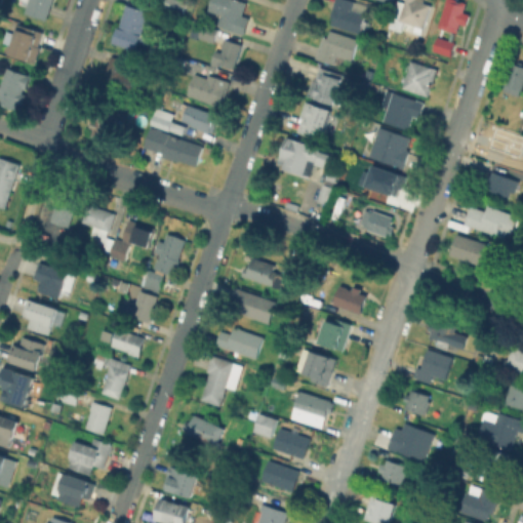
[(52,0),(45,22),(24,13),(28,3),(21,0),(52,0)]
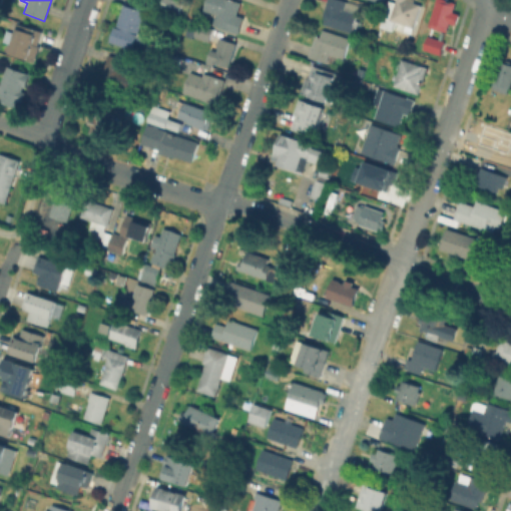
[(156,7),(158,0),(168,0),(180,4),(177,15),(156,7)]
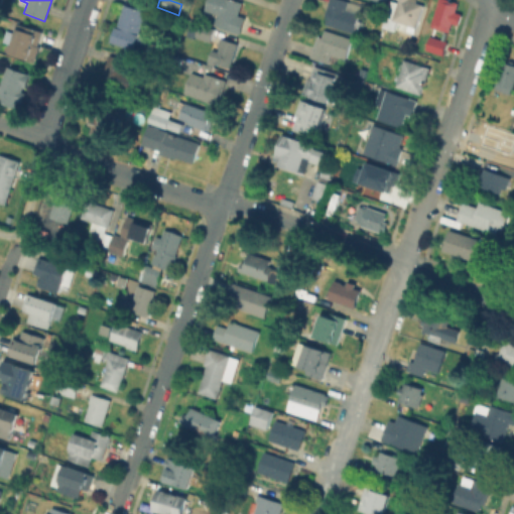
[(244,18),(239,34),(212,25),(216,15),(203,11),(206,0),(232,0),(241,3),(236,16),(244,18)]
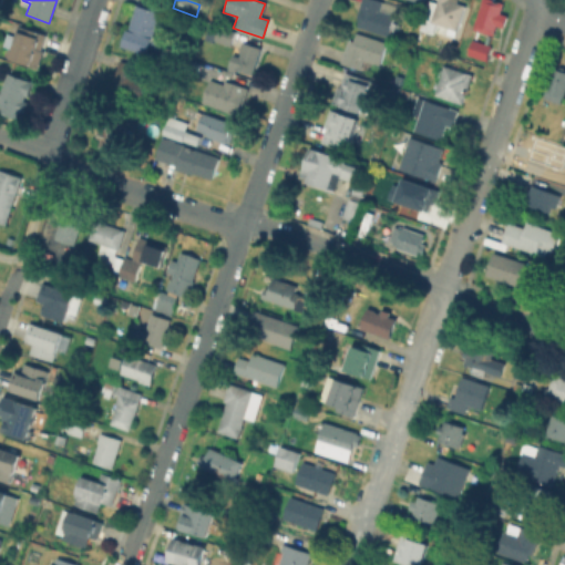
[(394,24),(390,38),(356,27),(360,12),(358,11),(361,0),(376,0),(396,7),(391,23),(394,24)]
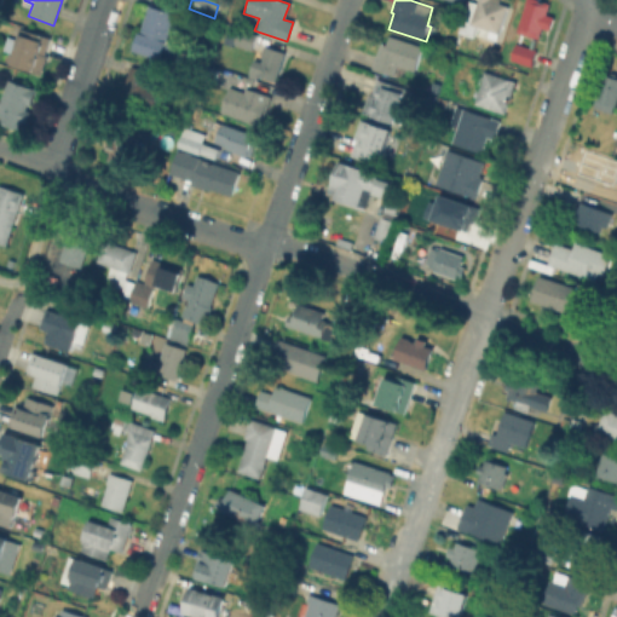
[(496,34),(473,27),(472,30),(460,27),(468,1),(478,5),(479,0),(489,0),(507,6),(499,34),(496,34)]
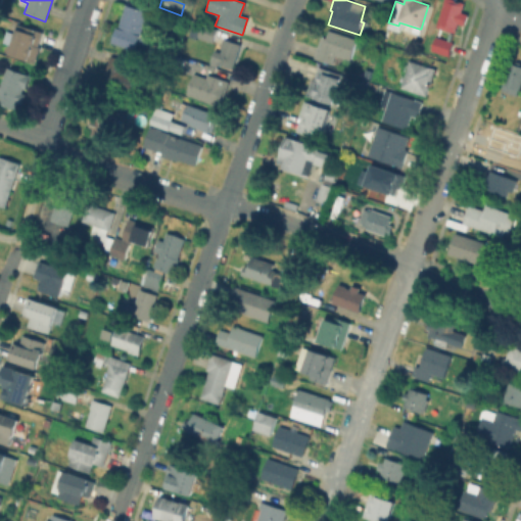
[(455,0),(465,3),(455,34),(435,28),(444,0),(455,0)]
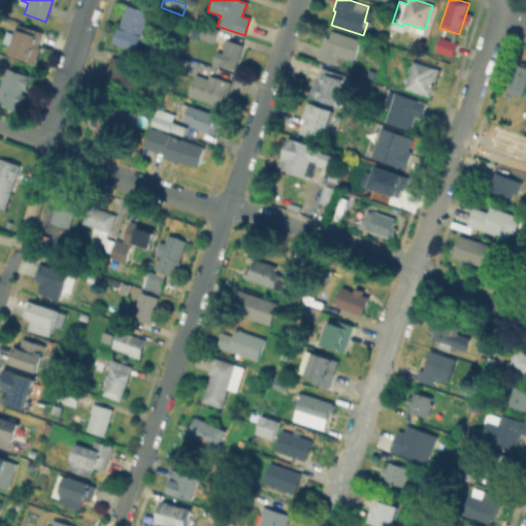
[(136,48),(128,48),(112,43),(120,29),(127,5),(148,12),(136,48)]
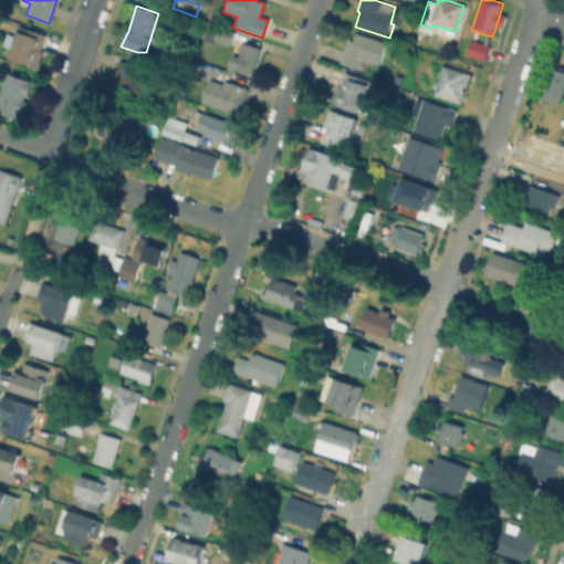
[(8,56),(17,25),(45,34),(37,65),(8,56)]
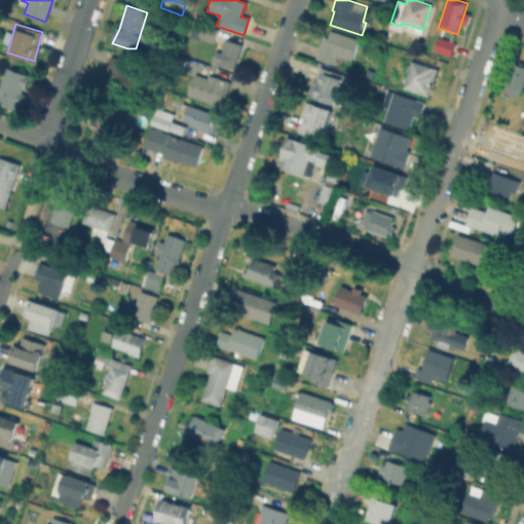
[(217,30),(212,43),(196,38),(200,25),(217,30)]
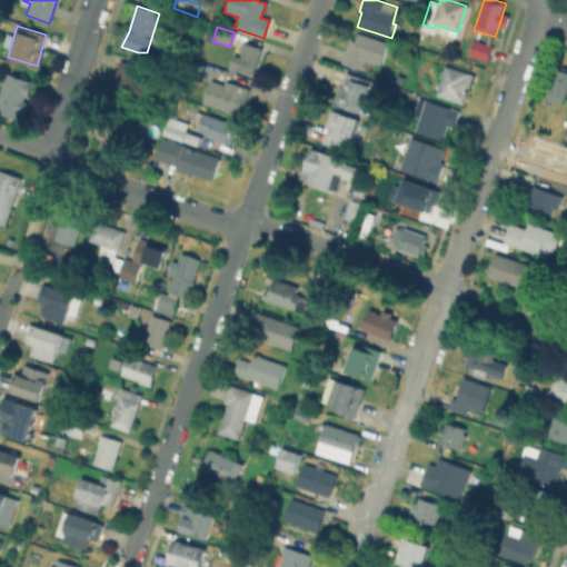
[(357,33),(386,43),(378,67),(362,61),(359,70),(340,65),(346,47),(348,40),(354,41),(357,33)]
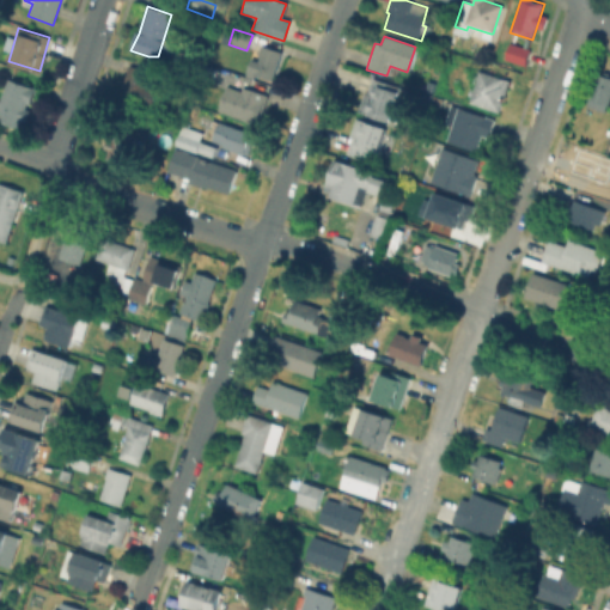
[(530,50),(524,67),(504,60),(510,43),(530,50)]
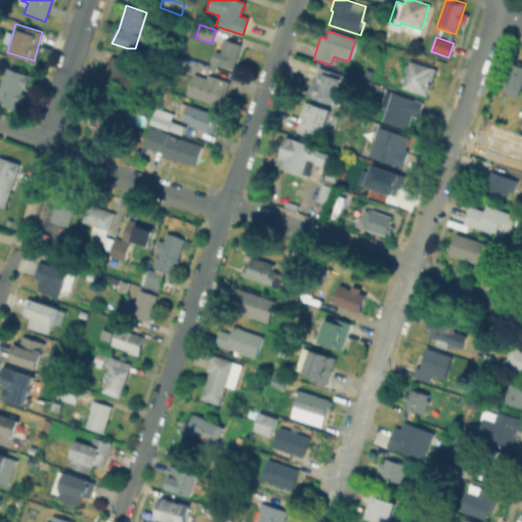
[(240,45),(232,70),(217,64),(209,66),(213,51),(220,53),(220,46),(222,39),(240,45)]
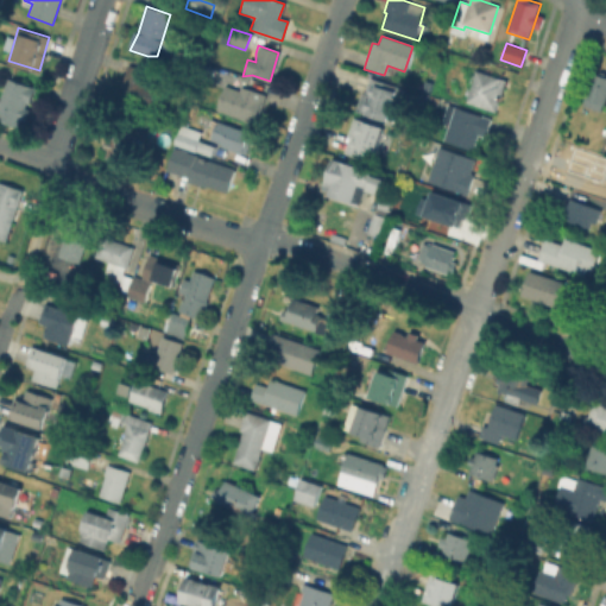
[(159,87),(151,112),(121,101),(125,92),(119,90),(127,65),(149,73),(146,82),(159,87)]
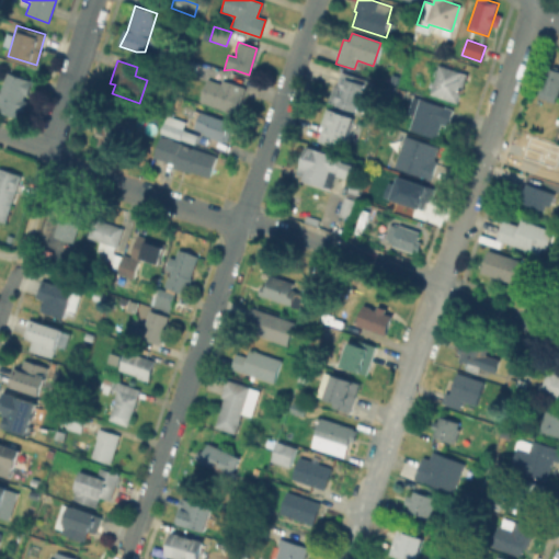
[(438,65),(461,72),(460,77),(465,78),(456,103),(430,94),(435,78),(432,77),(435,69),(437,70),(438,65)]
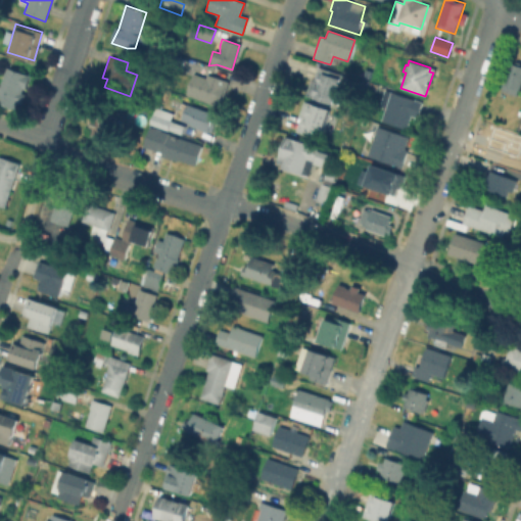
[(520,63),(520,65),(520,85),(519,91),(518,90),(516,96),(501,92),(503,86),(502,85),(509,62),(515,64),(516,61),(520,63)]
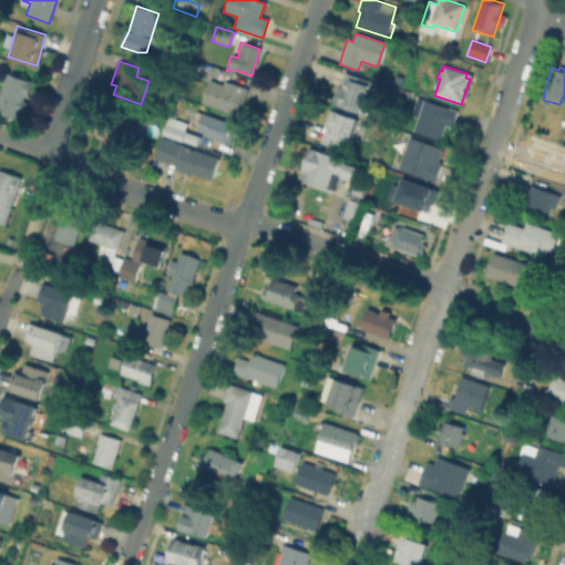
[(32,83),(27,98),(24,96),(22,102),(27,103),(23,113),(19,111),(16,120),(0,113),(0,92),(7,73),(32,83)]
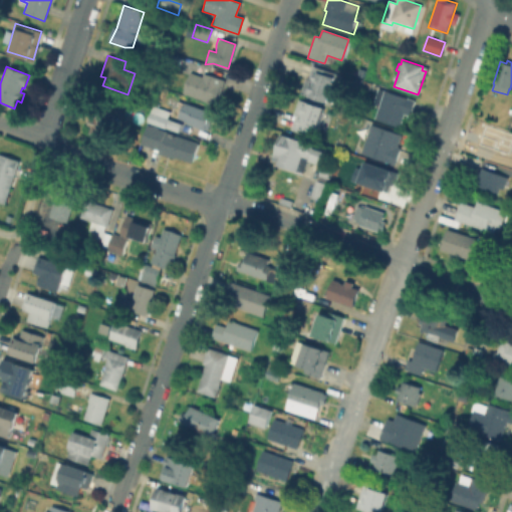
[(300,94),(309,68),(339,78),(331,104),(300,94)]
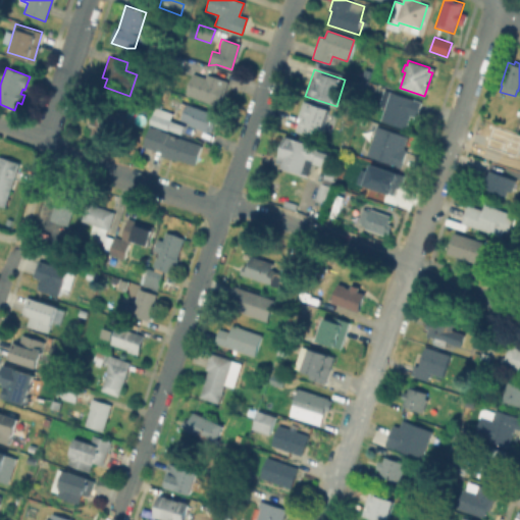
[(192,74),(205,79),(206,74),(227,82),(222,97),(221,97),(217,106),(185,95),(192,74)]
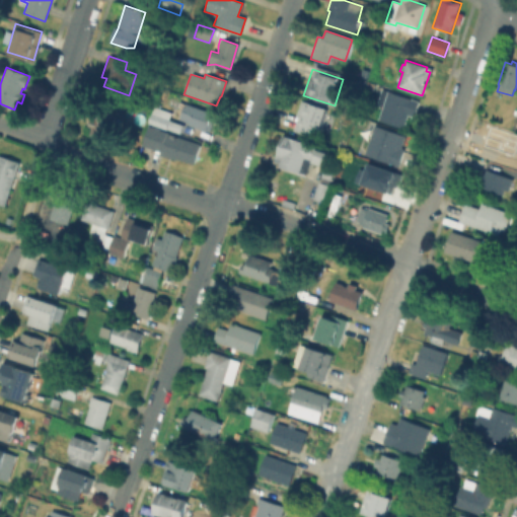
[(418,101),(413,118),(408,116),(403,129),(377,121),(381,107),(375,105),(381,89),(418,101)]
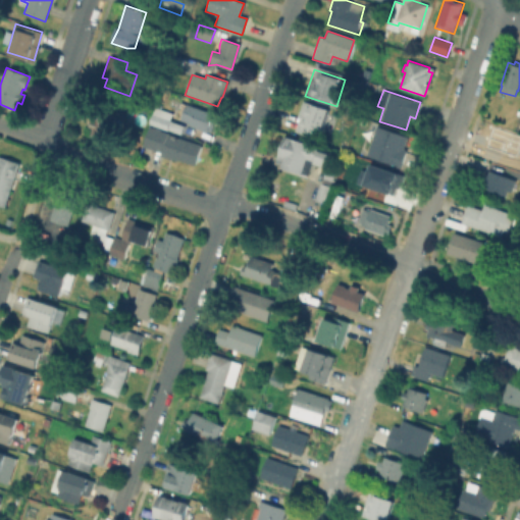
[(177,101),(213,114),(211,120),(215,121),(211,134),(207,132),(207,133),(190,126),(191,123),(172,117),(167,131),(149,123),(154,108),(172,114),(177,101)]
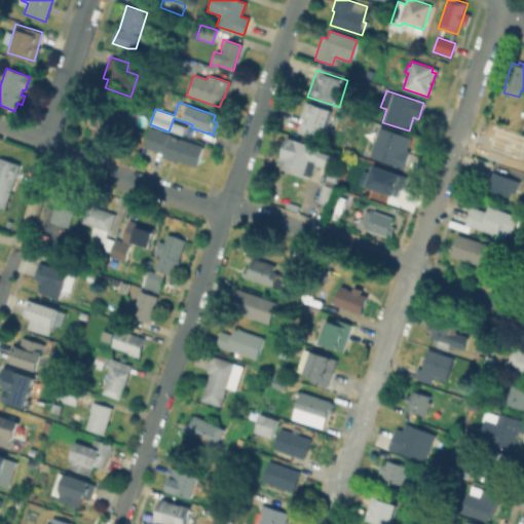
[(113,115),(106,136),(85,127),(92,107),(113,115)]
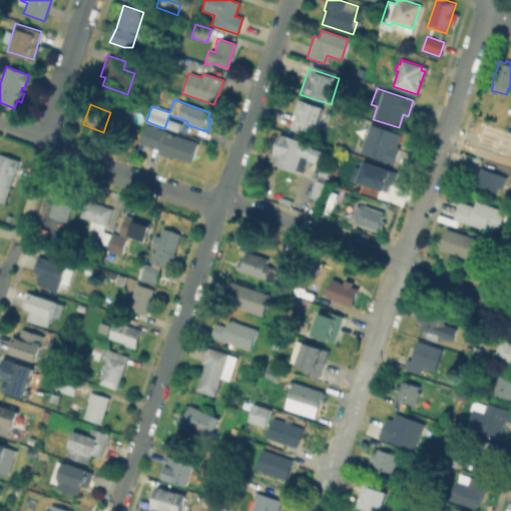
[(332,114),(326,133),(294,125),(297,114),(292,113),(295,104),(332,114)]
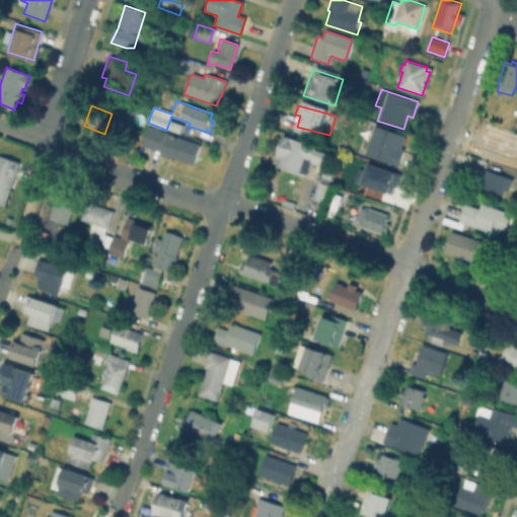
[(403,149),(397,167),(393,166),(394,165),(364,155),(373,126),(404,136),(400,148),(403,149)]
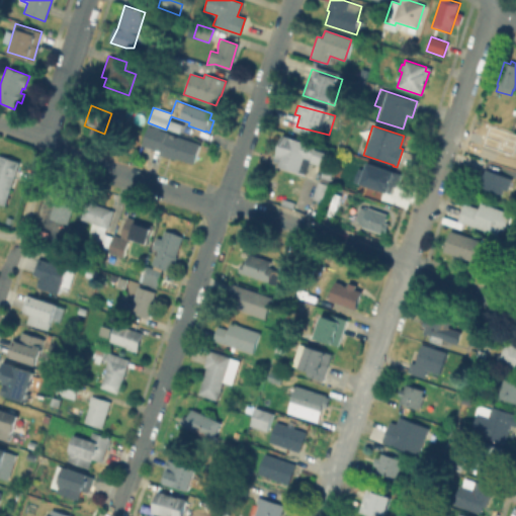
[(199,145),(193,164),(176,159),(175,160),(160,155),(161,152),(142,146),(149,126),(167,133),(167,134),(199,145)]
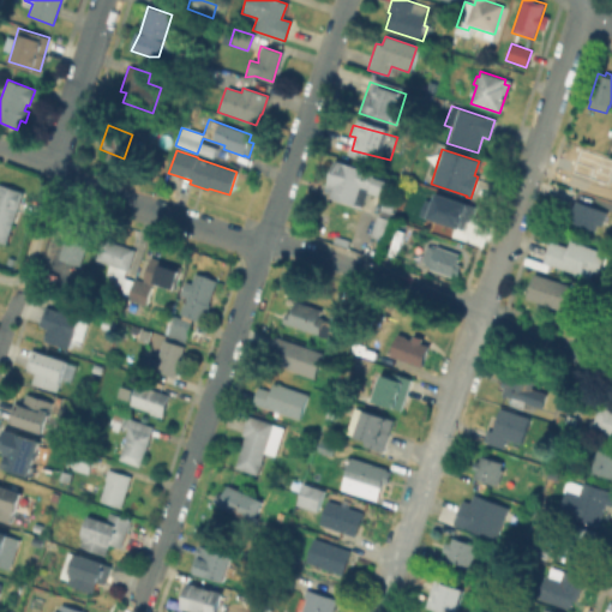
[(575,154),(611,166),(611,191),(611,195),(610,195),(609,197),(564,183),(575,154)]
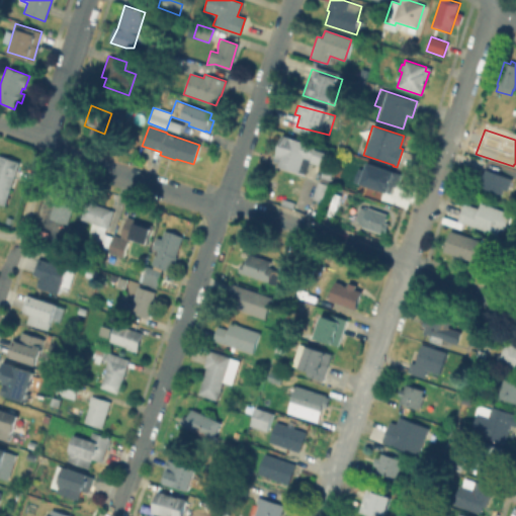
[(278,136),(312,147),(311,150),(322,154),(318,167),(307,163),(302,176),(269,165),(278,136)]
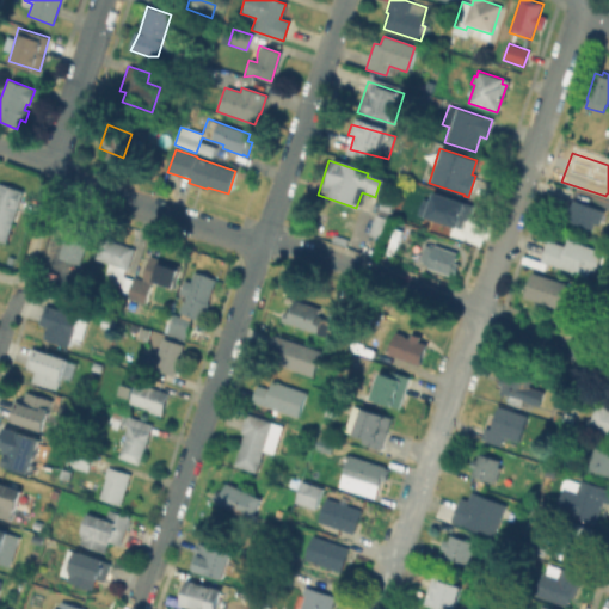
[(0,184),(22,192),(5,244),(0,243),(0,184)]
